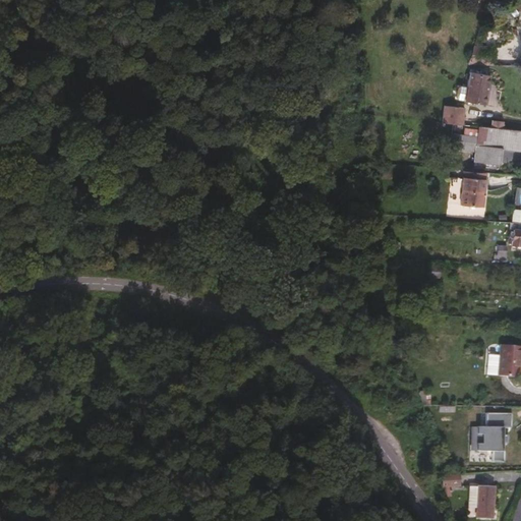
[(469,63),(493,64),(512,65),(513,37),(494,36),(494,46),(475,44),(469,63)]
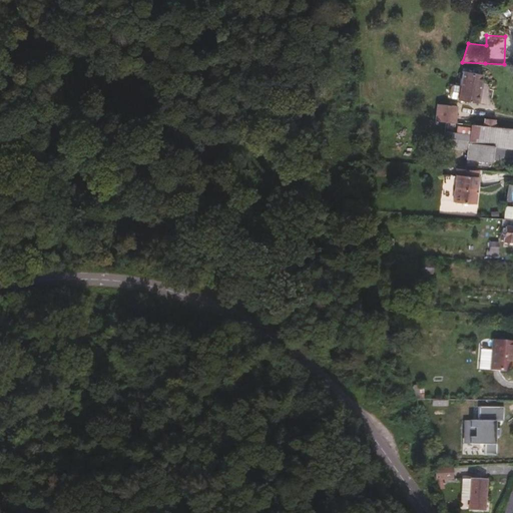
[(482,103),(483,91),(482,91),(484,74),(462,72),(460,101),(482,103)]
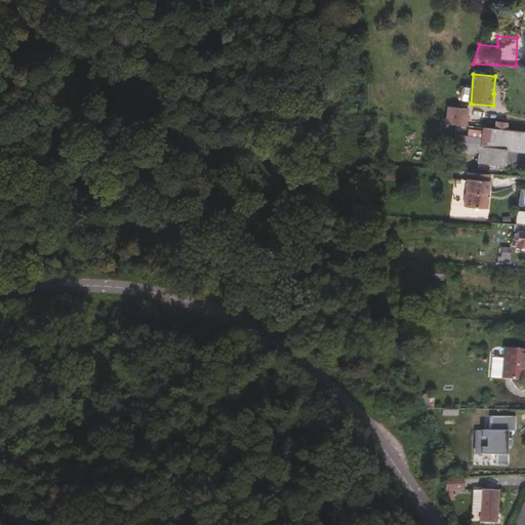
[(446,106),(445,125),(467,126),(468,107),(446,106)]
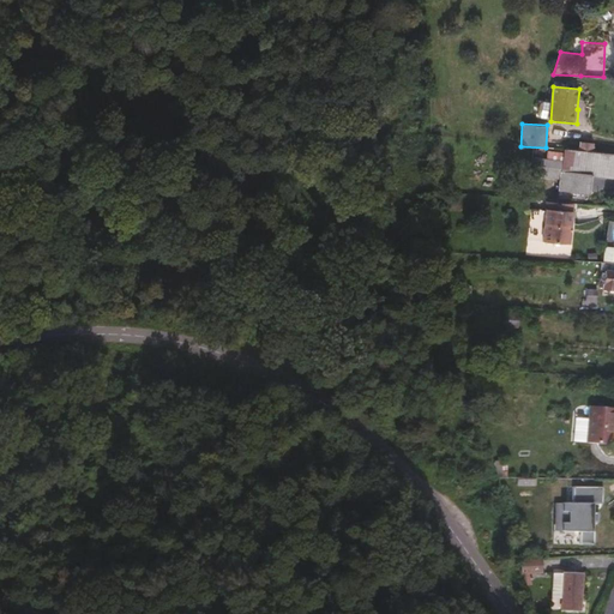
[(613,176),(613,152),(565,148),(561,188),(590,192),(593,174),(613,176)]
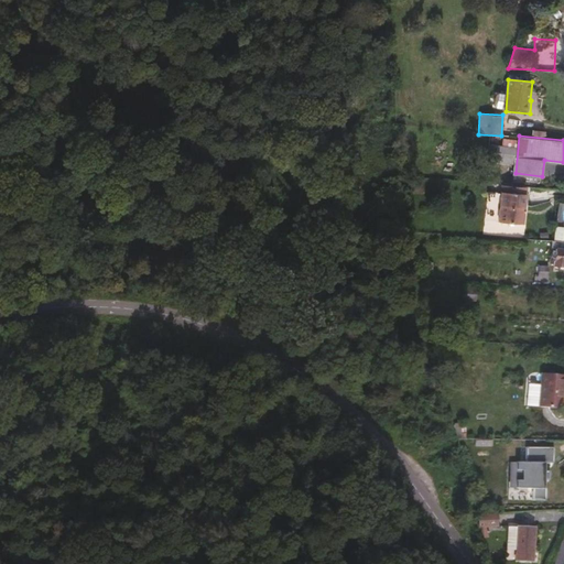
[(523,224),(527,195),(501,193),(498,221),(523,224)]
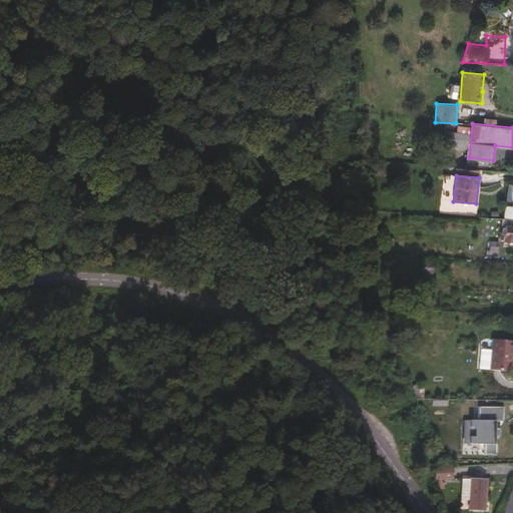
[(501,257),(501,250),(500,241),(492,241),(492,250),(489,250),(489,257),(501,257)]
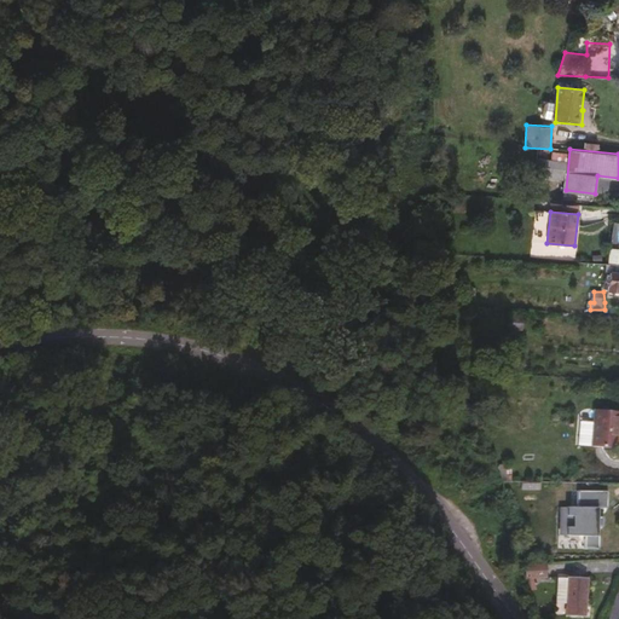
[(510,330),(522,330),(522,318),(510,318),(510,330)]
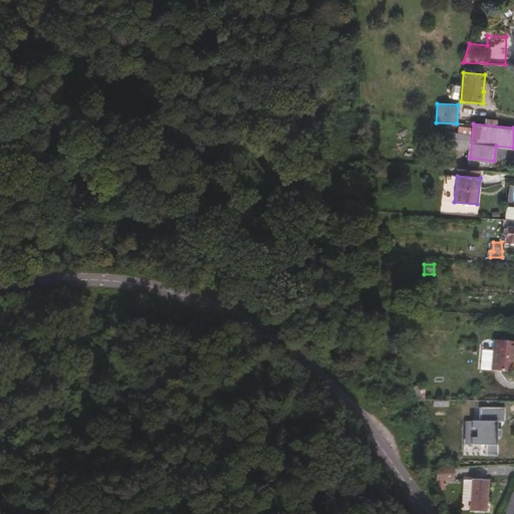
[(481,368),(493,369),(513,370),(513,365),(513,339),(495,338),(494,349),(483,348),(481,368)]
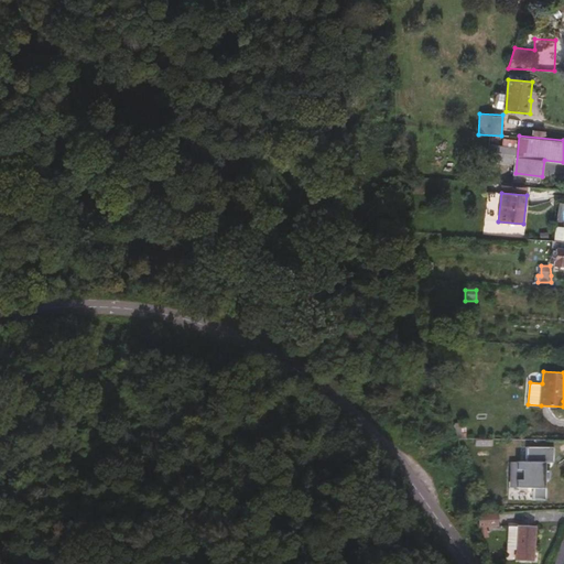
[(551,474),(550,461),(546,461),(520,461),(520,481),(528,481),(528,483),(548,483),(548,474),(551,474)]
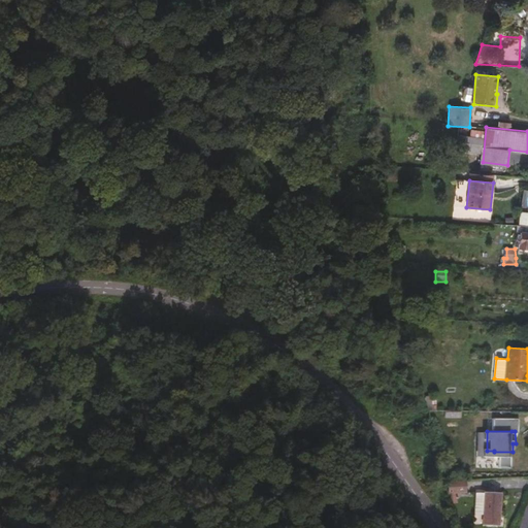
[(467,491),(466,480),(449,481),(451,493),(467,491)]
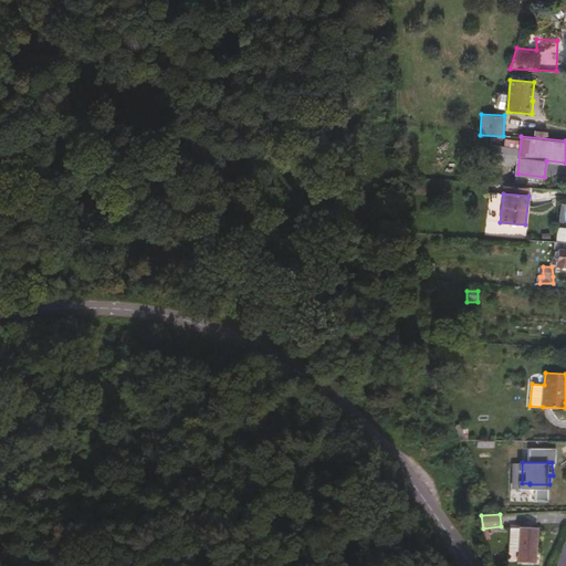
[(510,548),(520,549),(519,562),(536,562),(538,527),(511,526),(510,548)]
